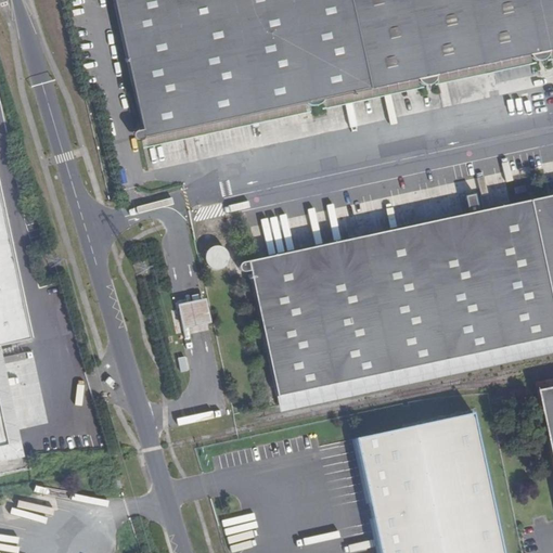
[(115,0),(144,128),(145,137),(146,137),(372,88),(420,78),(422,78),(423,80),(424,82),(426,84),(429,84),(431,84),(434,81),(435,79),(436,77),(436,75),(532,53),(532,56),(535,58),(537,60),(539,60),(540,60),(544,58),(545,55),(547,53),(545,51),(552,49),(552,0),(115,0)]
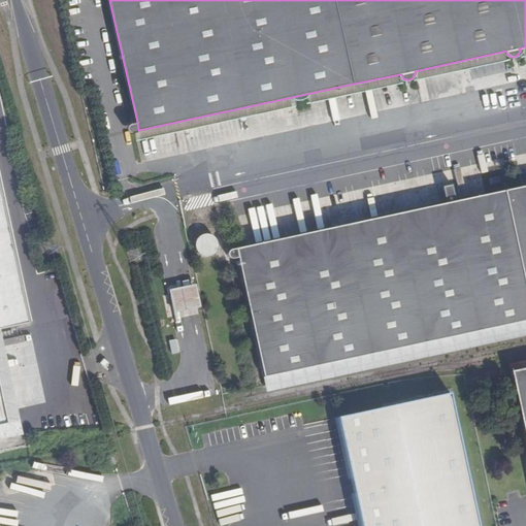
[(138,130),(137,122),(131,123),(129,124),(128,126),(128,128),(129,130),(131,131),(132,131),(138,130)]
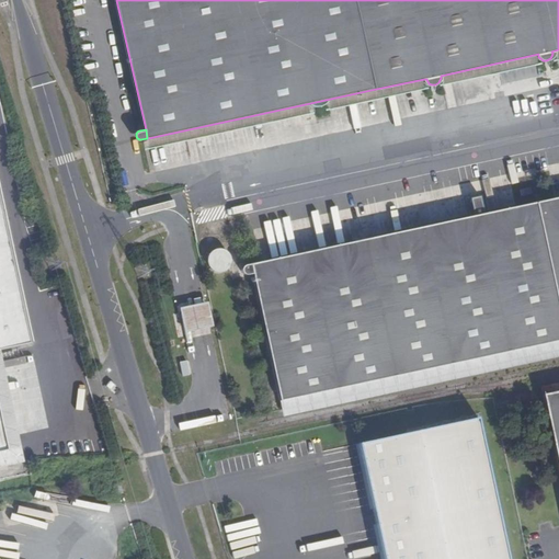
[(282,399),(558,338),(558,195),(486,212),(481,194),(471,196),(475,214),(246,263),(244,265),(243,266),(243,267),(243,270),(244,271),(246,273),(248,273),(254,272),(282,399)]
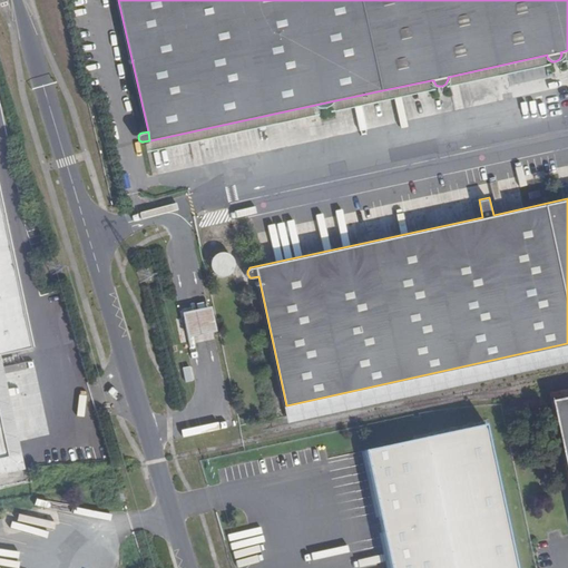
[(235,271),(229,252),(212,257),(218,276),(235,271)]
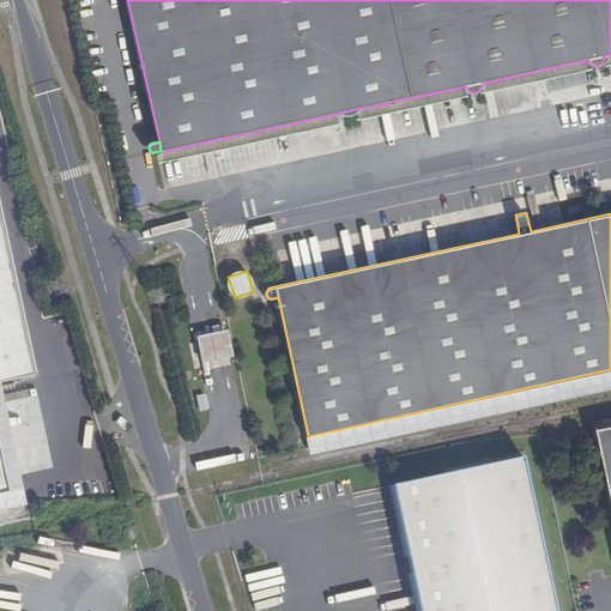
[(229,328),(199,336),(205,361),(235,354),(229,328)]
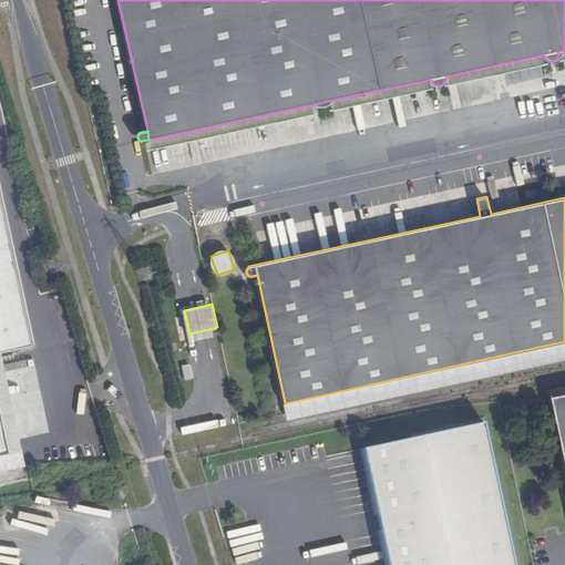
[(184,365),(186,378),(194,377),(191,363),(184,365)]
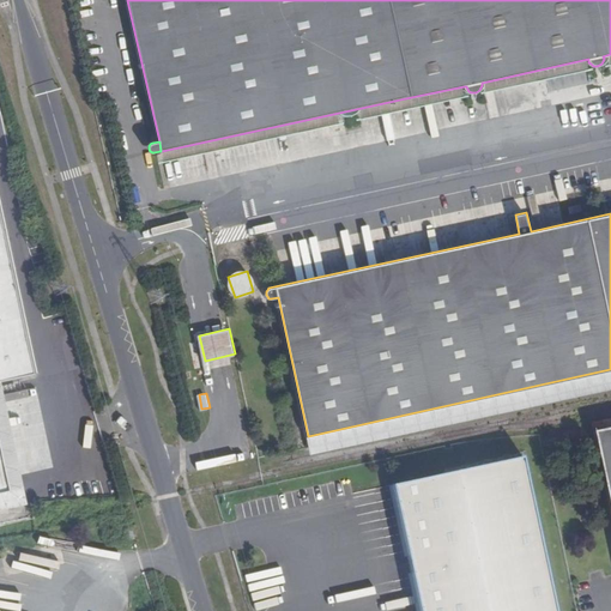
[(610,425),(596,429),(610,501),(610,425)]
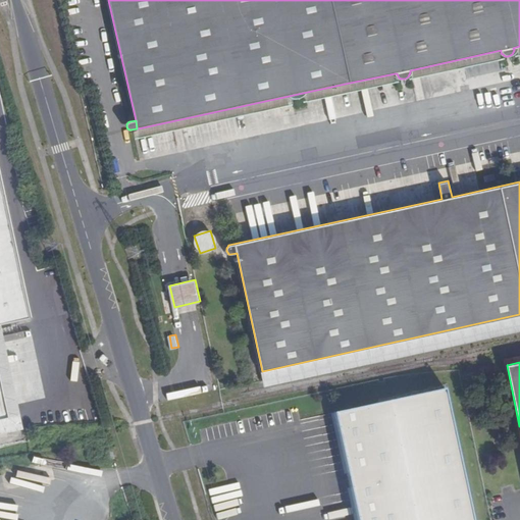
[(472,519),(445,391),(332,415),(355,519),(472,519)]
